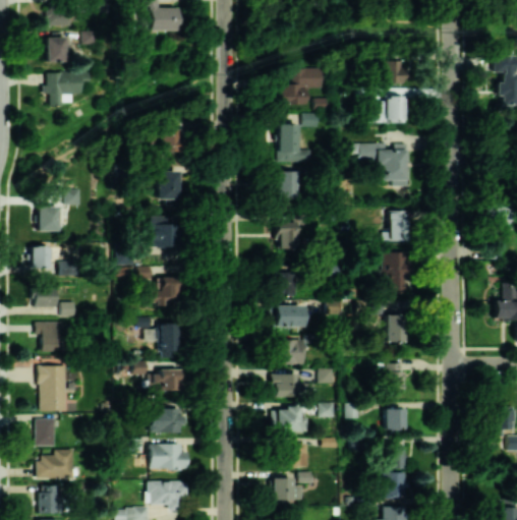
[(47,26),(73,25),(72,6),(47,6),(47,26)]
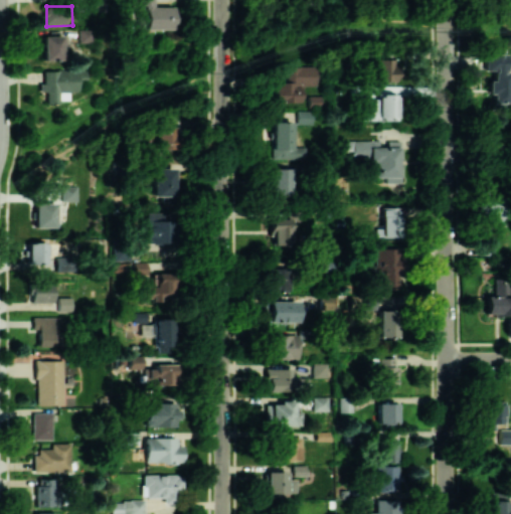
[(82,43),(94,43),(94,30),(81,31),(82,43)]
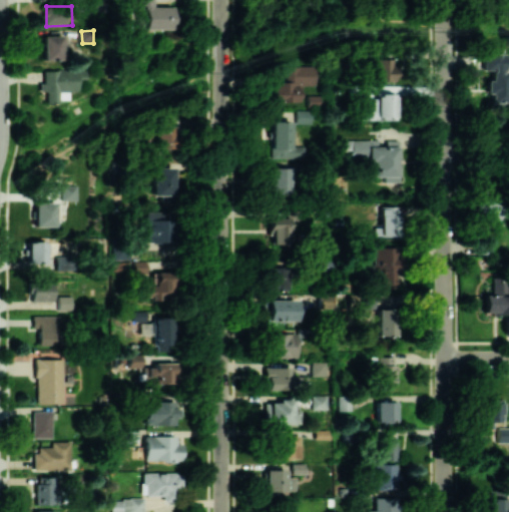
[(44,36),(45,62),(70,61),(69,35),(44,36)]
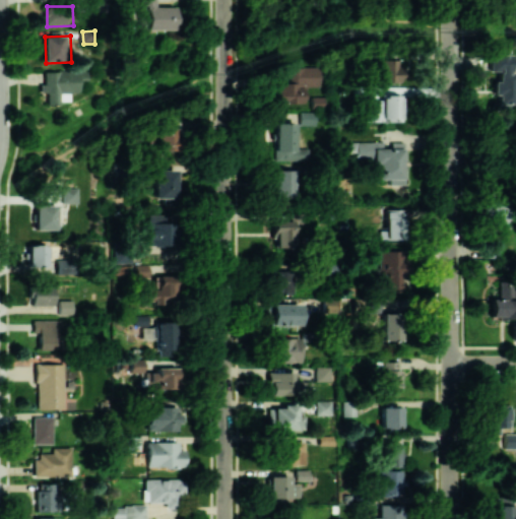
[(515,55),(493,56),(493,73),(501,73),(502,81),(496,82),(497,96),(501,95),(501,106),(515,105),(515,55)]
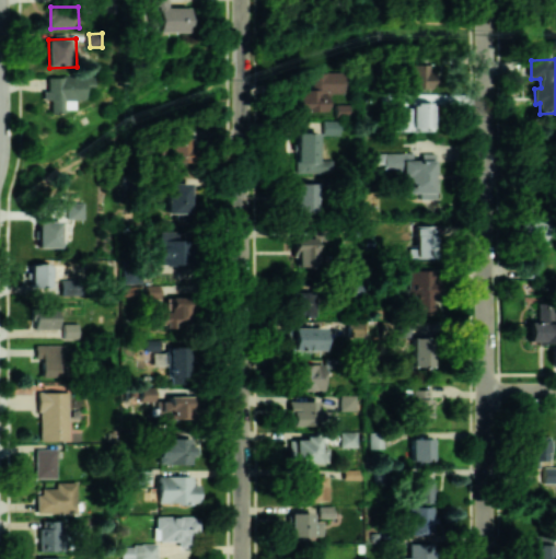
[(435,91),(435,65),(409,65),(408,90),(435,91)]
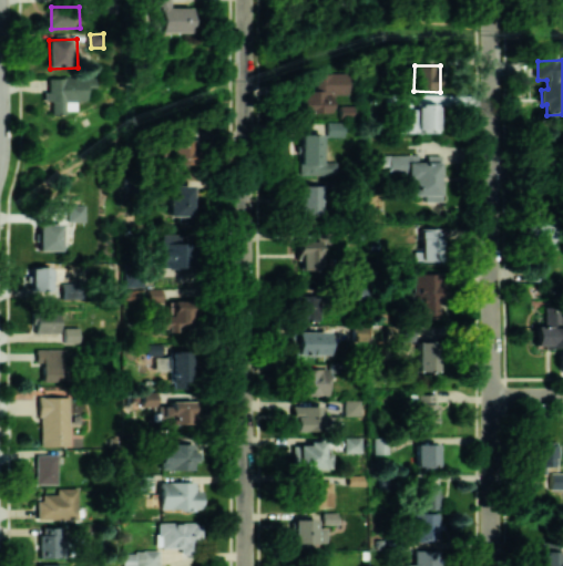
[(303,113),(333,113),(333,94),(350,95),(351,75),(318,74),(318,91),(303,91),(303,113)]
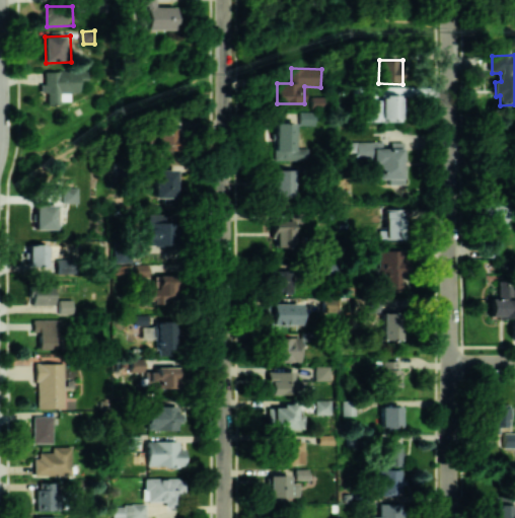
[(46,73),(47,85),(43,85),(43,93),(49,93),(49,104),(72,103),(71,93),(81,93),(80,82),(90,82),(90,72),(46,73)]
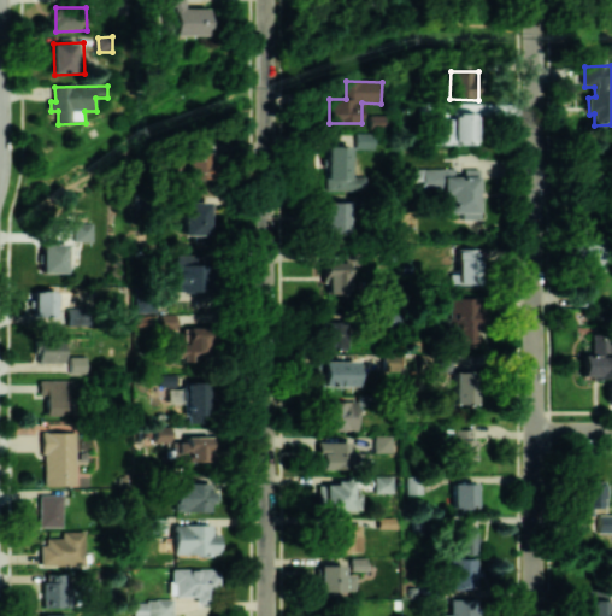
[(480,145),(480,113),(453,113),(453,132),(439,132),(439,145),(480,145)]
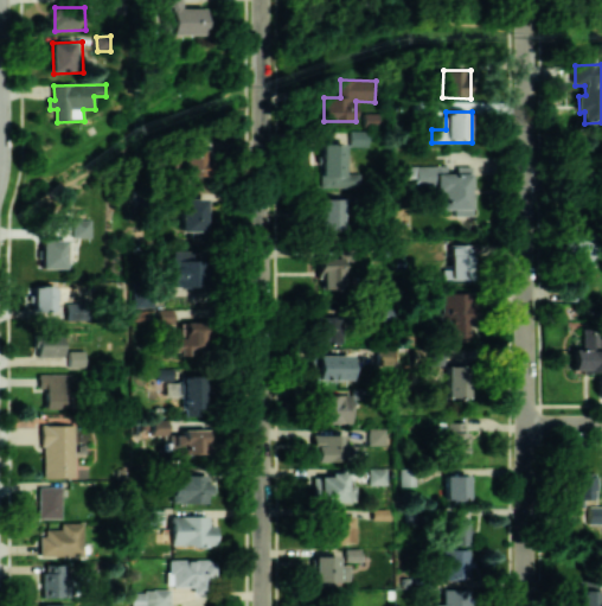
[(370,132),(353,132),(352,147),(370,147),(370,132)]
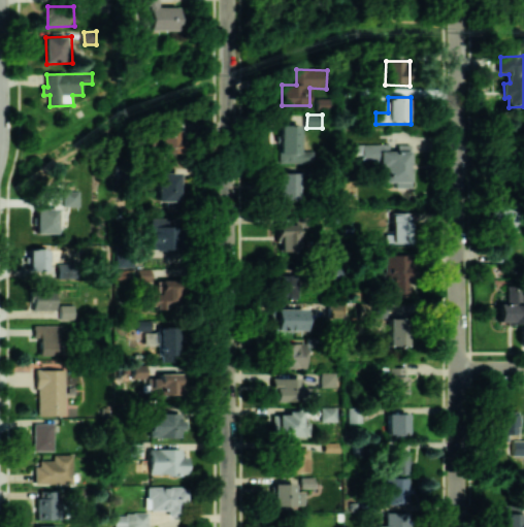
[(302,127),(283,126),(282,164),(316,164),(316,151),(302,151),(302,127)]
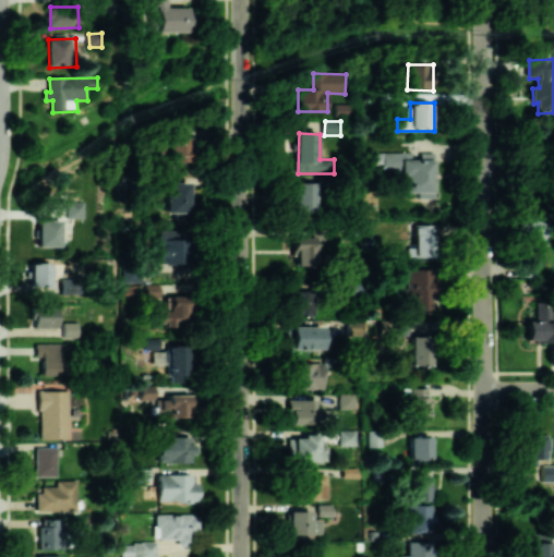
[(171,162),(194,162),(194,138),(172,138),(171,162)]
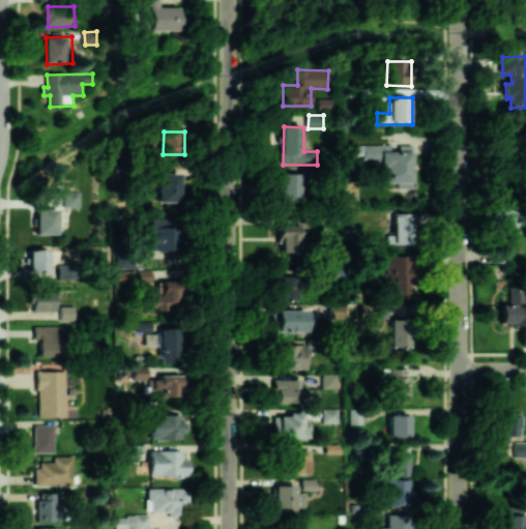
[(415,189),(415,146),(402,146),(402,152),(393,152),(393,145),(362,146),(363,164),(389,164),(389,183),(401,183),(401,189),(415,189)]
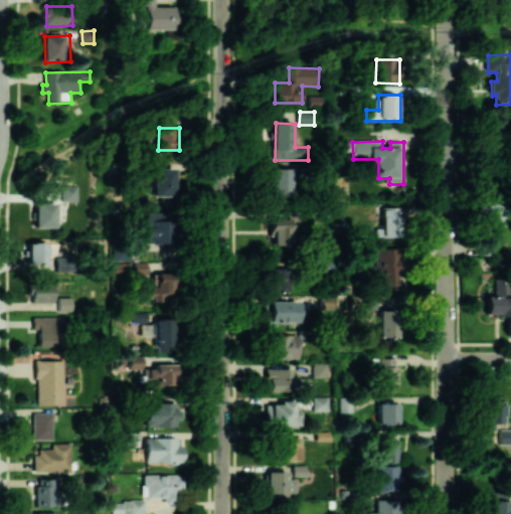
[(155,196),(176,197),(176,169),(156,169),(155,196)]
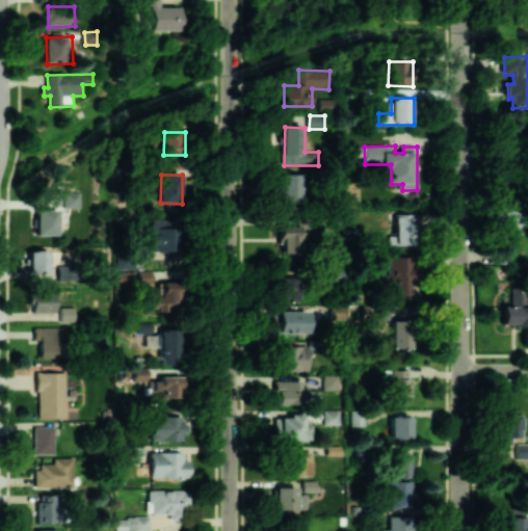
[(305,206),(302,175),(283,175),(284,207),(305,206)]
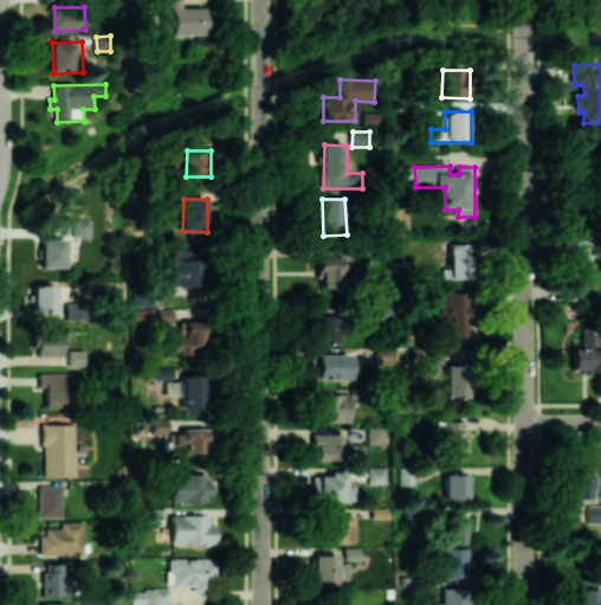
[(94,238),(94,220),(76,220),(76,238),(94,238)]
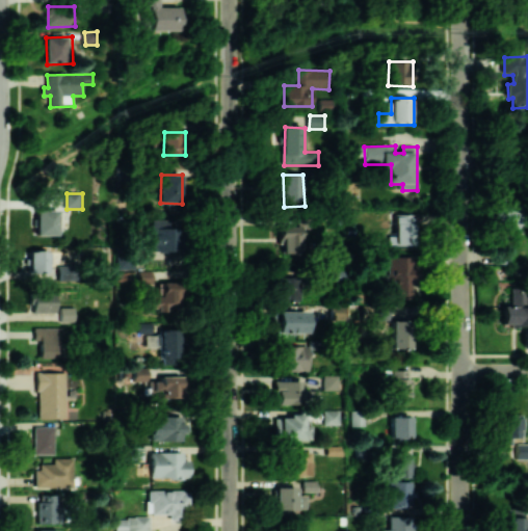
[(521,205),(498,206),(499,231),(522,230),(521,205)]
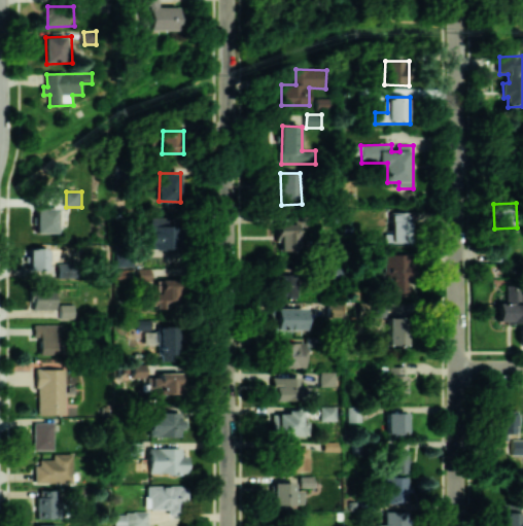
[(61,209),(38,209),(38,234),(60,234),(61,209)]
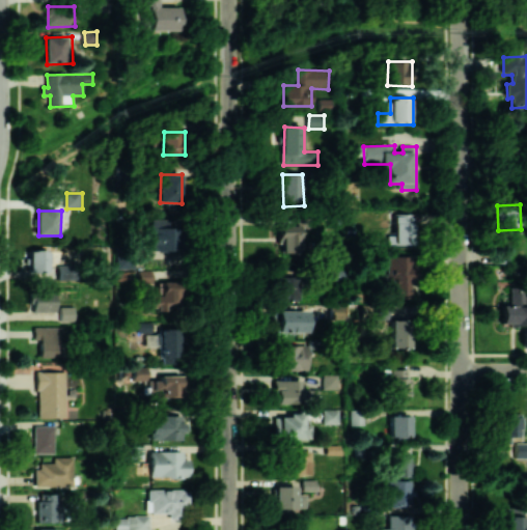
[(398,246),(416,245),(416,215),(398,215),(398,246)]
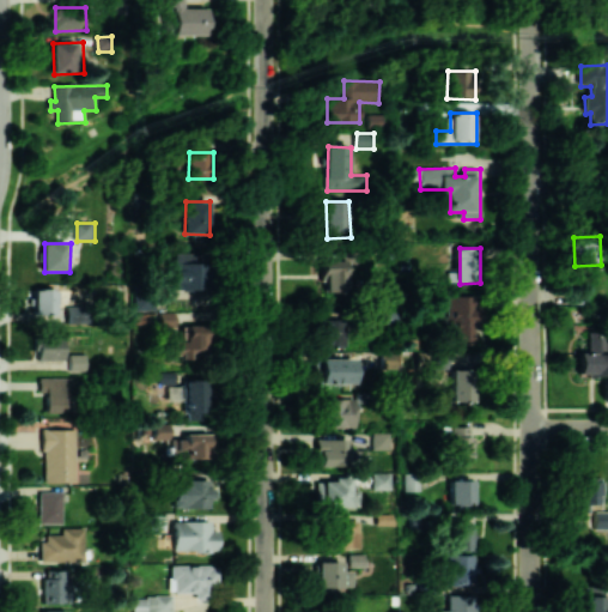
[(175,290),(200,290),(199,254),(174,254),(175,290)]
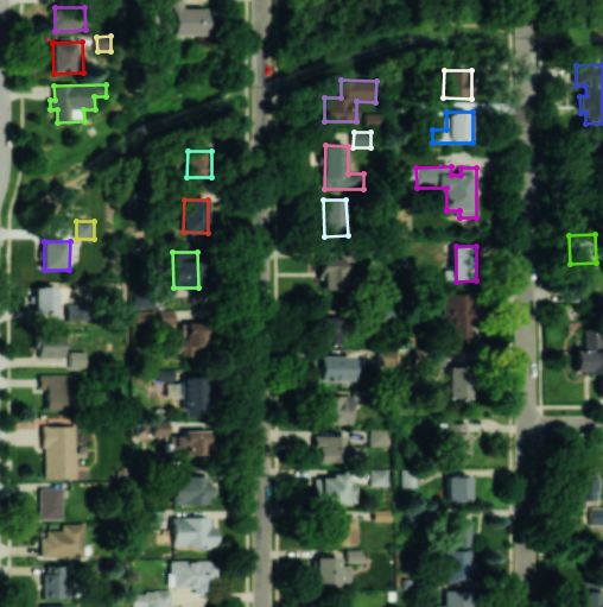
[(348,260),(323,259),(322,289),(348,290),(348,260)]
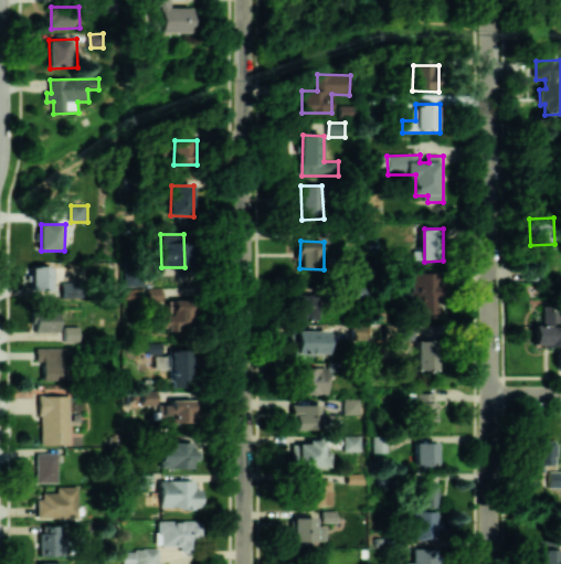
[(544,266),(530,266),(530,280),(546,280),(544,266)]
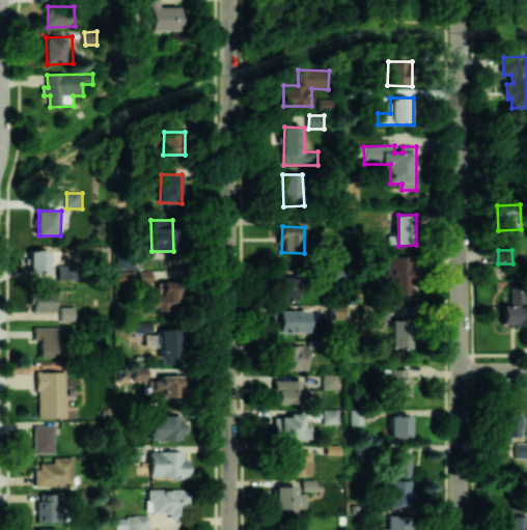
[(49,251),(30,251),(30,272),(50,271),(49,251)]
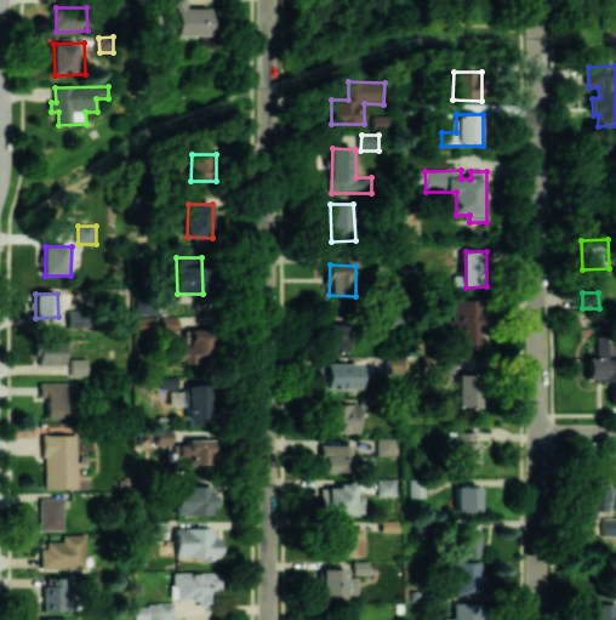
[(138,316),(161,316),(161,296),(140,296),(138,316)]
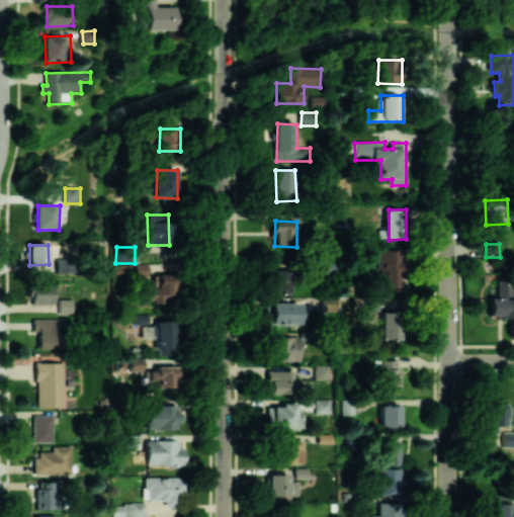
[(406,290),(405,250),(382,250),(382,291),(406,290)]
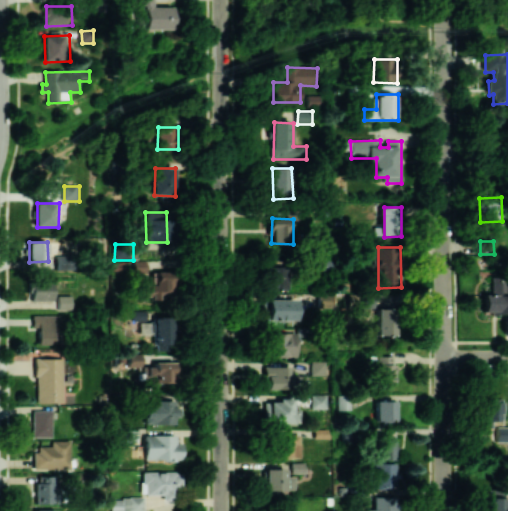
[(272,291),(289,291),(288,266),(271,266),(272,291)]
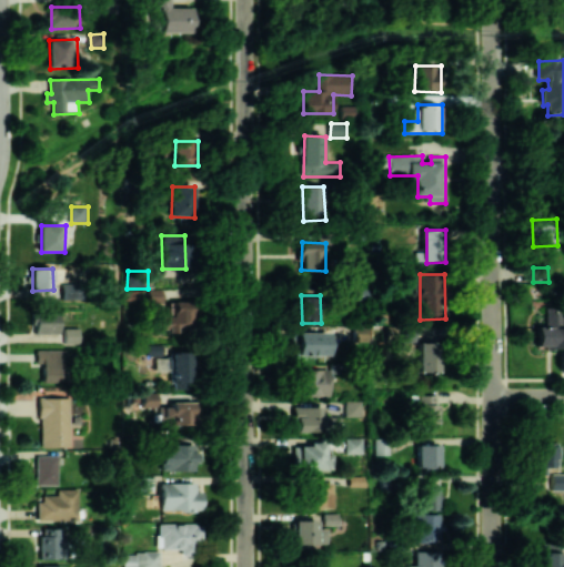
[(160,315),(161,334),(193,333),(192,303),(174,303),(174,315),(160,315)]
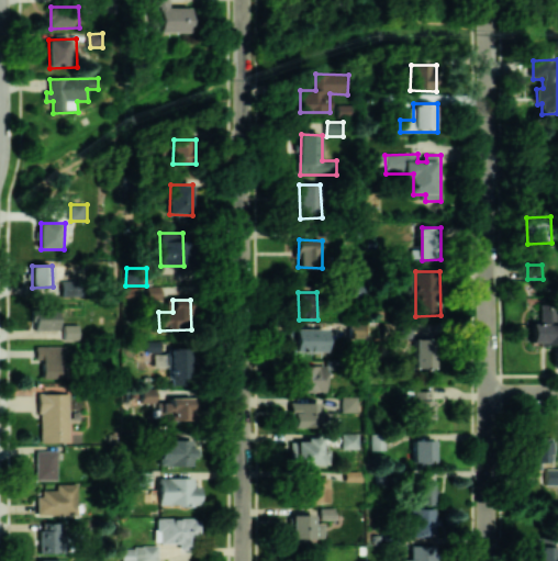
[(533,345),(557,344),(557,310),(556,310),(556,304),(542,305),(543,324),(533,324),(533,345)]
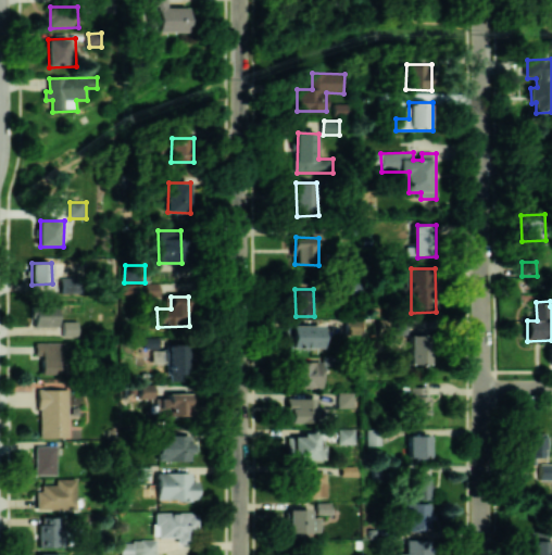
[(37,327),(61,327),(61,307),(37,306),(37,327)]
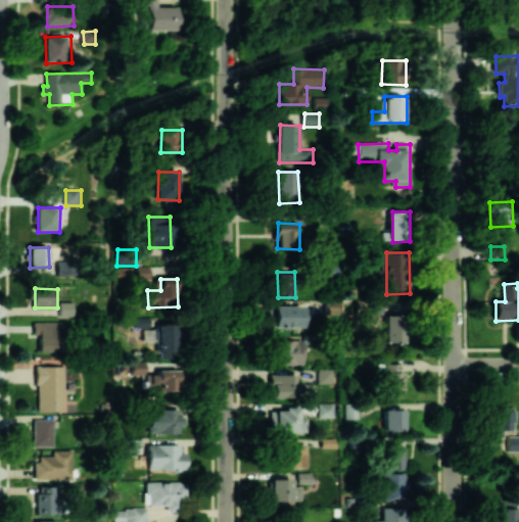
[(341,302),(328,301),(327,316),(341,316),(341,302)]
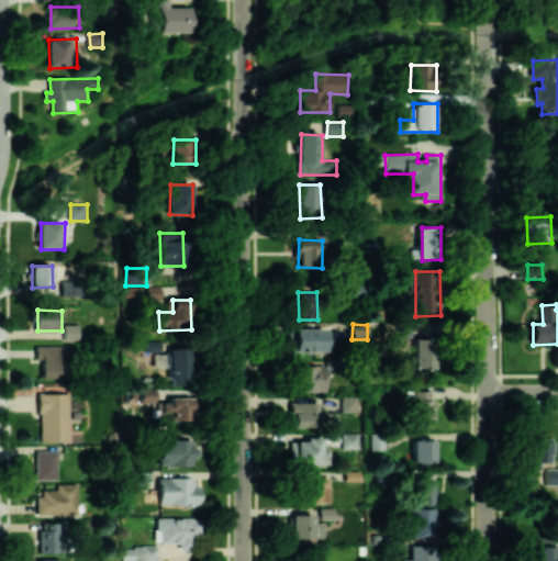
[(82,325),(67,325),(67,340),(82,340),(82,325)]
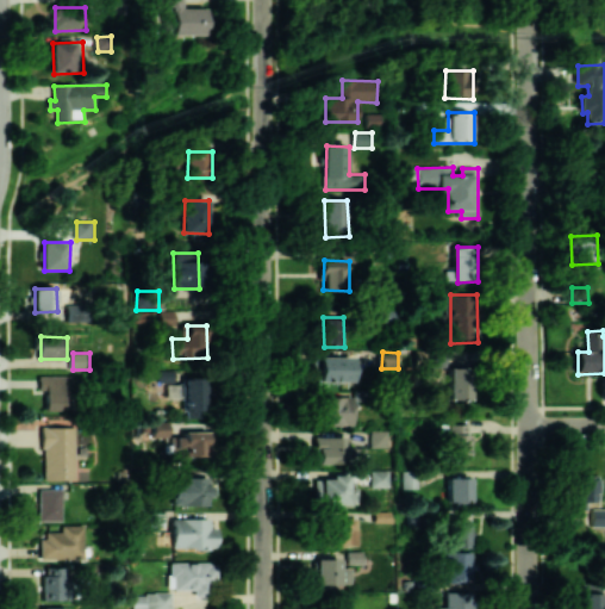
[(320,383),(355,383),(355,358),(322,356),(320,383)]
